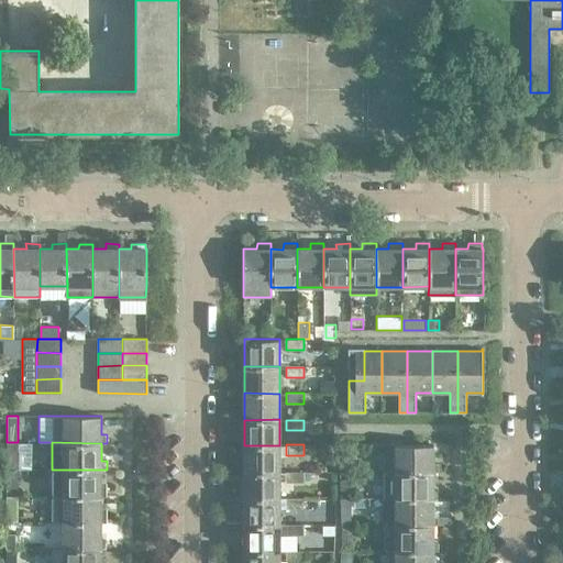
[(350,463),(350,444),(340,444),(340,463),(350,463)]
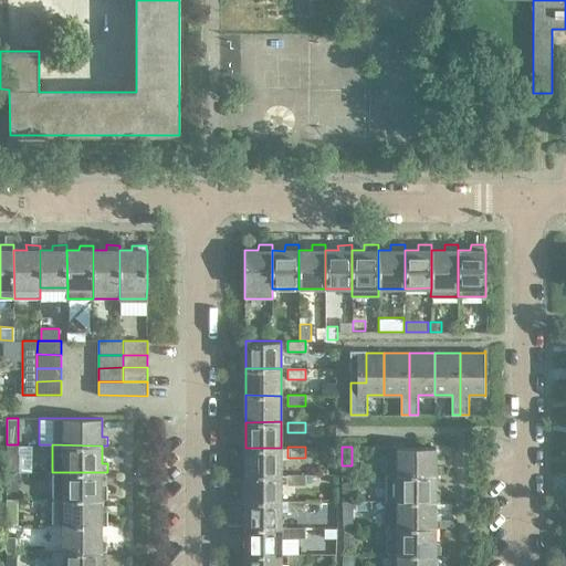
[(436,447),(397,447),(397,474),(436,474),(441,474),(440,460),(436,460),(436,447)]
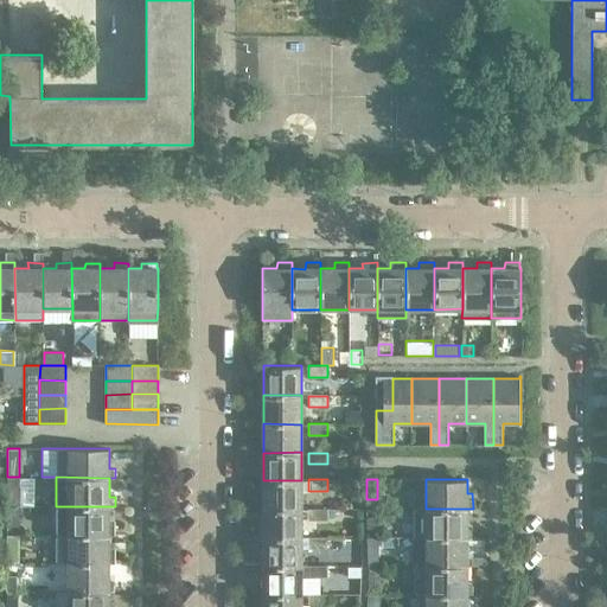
[(301,480),(263,480),(263,509),(301,509),(301,491),(308,491),(308,480),(301,480)]
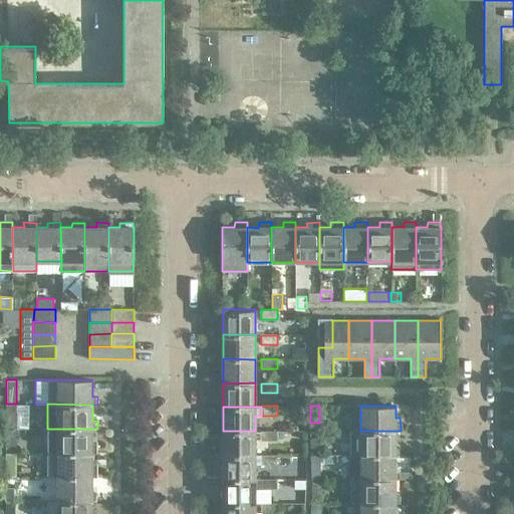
[(16,414),(6,414),(6,415),(6,429),(16,429),(16,414)]
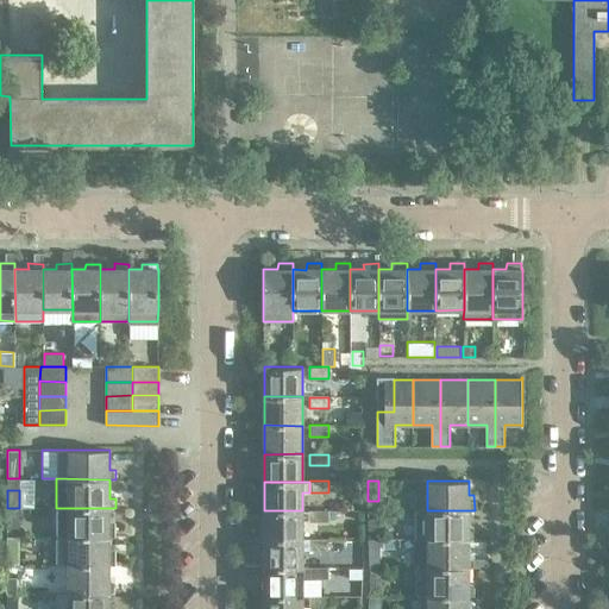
[(19,508),(7,508),(7,528),(19,528),(19,508)]
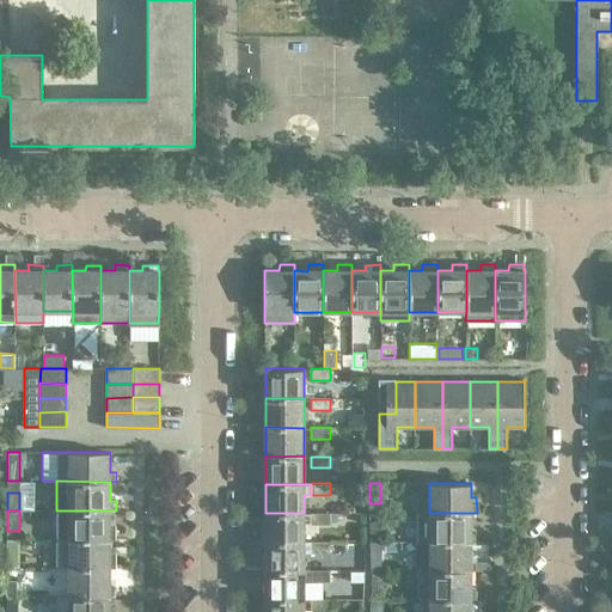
[(110,510),(56,510),(57,539),(110,539),(115,539),(115,524),(110,524),(110,510)]
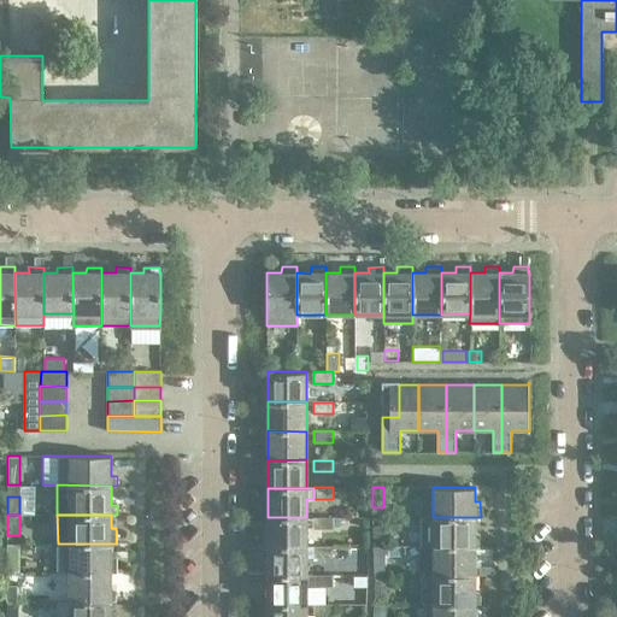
[(268,517),(268,546),(306,546),(306,517),(268,517)]
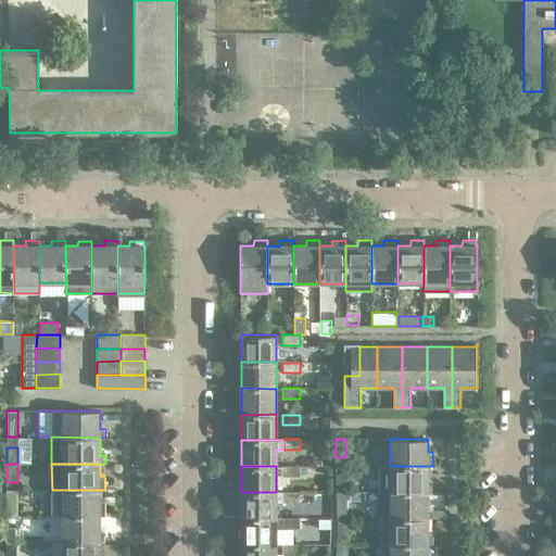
[(300,466),(282,466),(282,477),(300,477),(300,474),(306,474),(306,466),(300,466)]
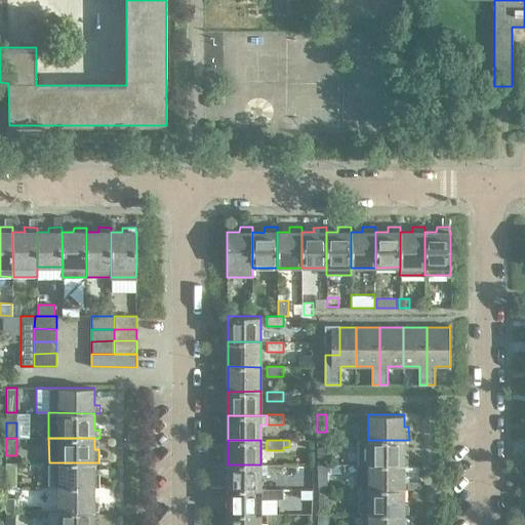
[(404,440),(368,440),(359,440),(359,465),(404,465),(408,465),(408,451),(404,451),(404,440)]
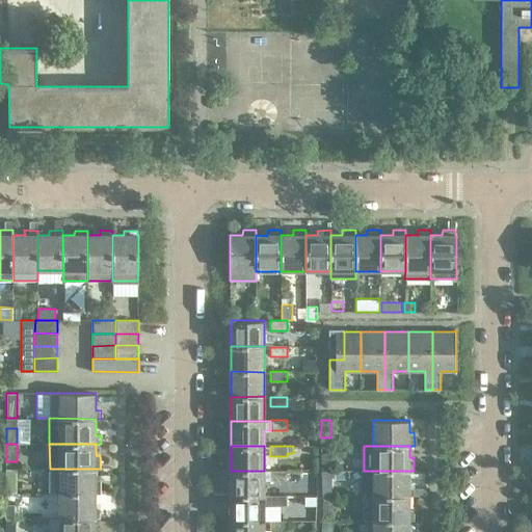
[(333,453),(322,453),(322,477),(333,477),(333,453)]
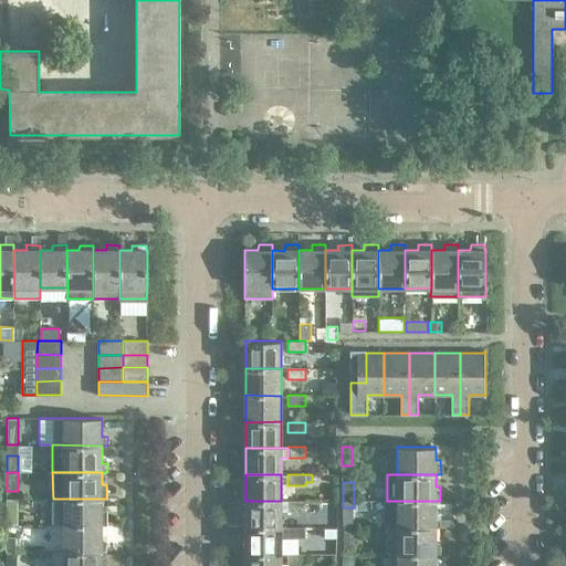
[(18,498),(7,498),(7,524),(18,524),(18,498)]
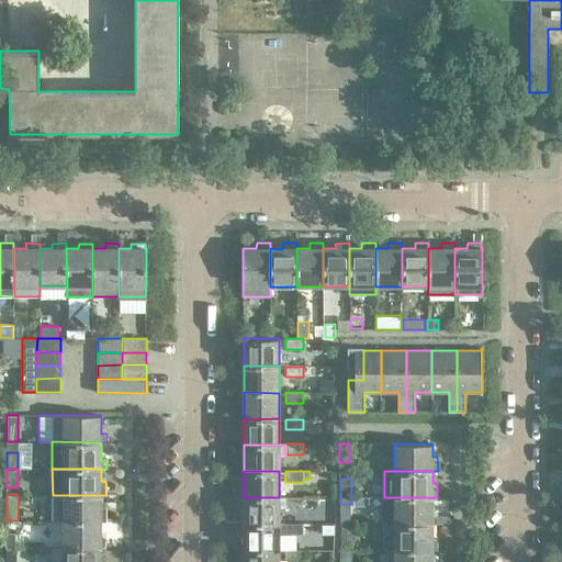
[(101,495),(53,495),(53,521),(64,521),(101,521),(105,521),(105,507),(101,507),(101,495)]
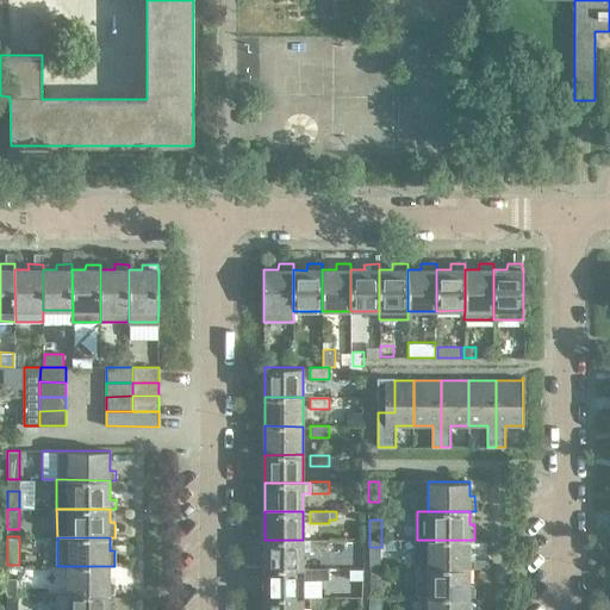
[(303,540),(265,540),(265,568),(303,568),(303,552),(310,552),(310,540),(303,540)]
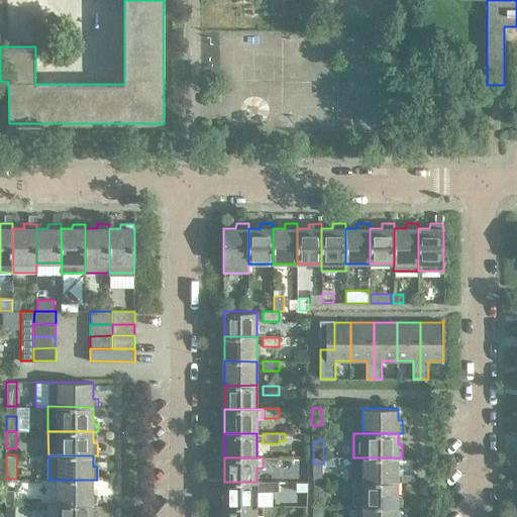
[(279,457),(263,457),(263,468),(279,468),(279,457)]
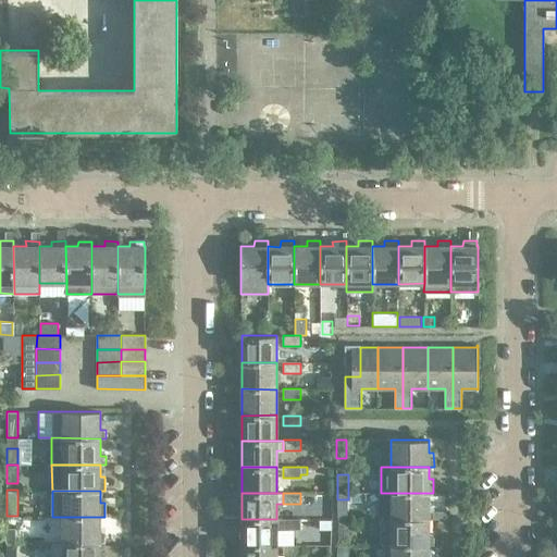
[(429,493),(381,493),(381,519),(428,519),(433,519),(433,505),(429,505),(429,493)]
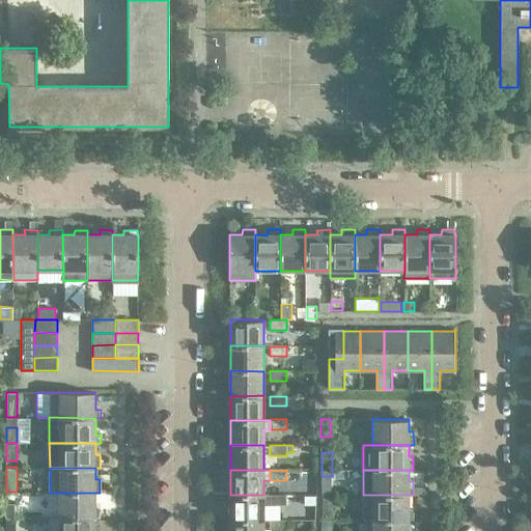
[(95,493),(60,493),(60,516),(95,518),(100,518),(100,509),(95,509),(95,493)]
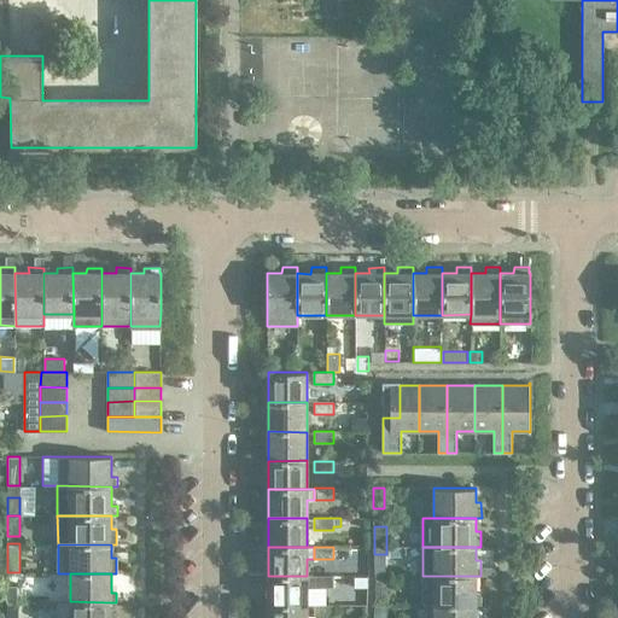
[(307,576),(268,576),(268,605),(307,605),(307,588),(314,588),(314,576),(307,576)]
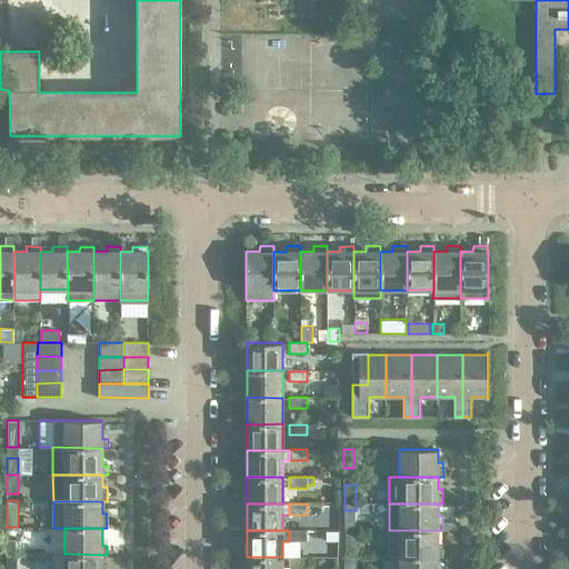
[(307,530),(289,530),(289,541),(307,541),(307,530)]
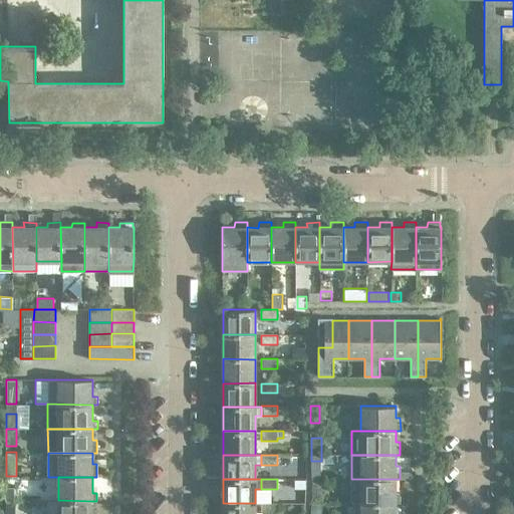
[(395,479),(351,479),(351,502),(360,502),(396,503),(400,503),(400,495),(396,495),(395,479)]
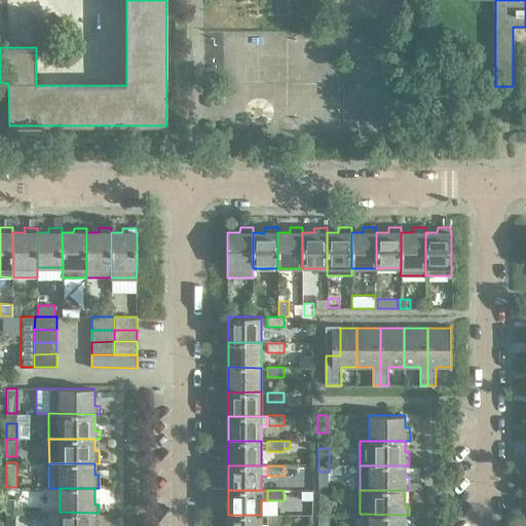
[(329,492),(318,492),(318,509),(329,509),(329,492)]
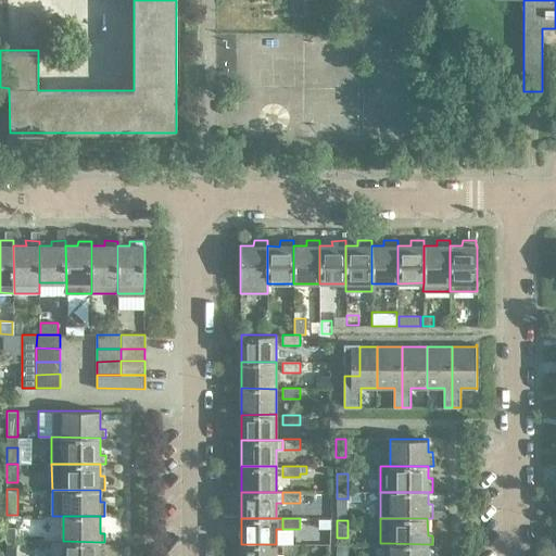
[(1,530),(3,543),(13,543),(13,530),(1,530)]
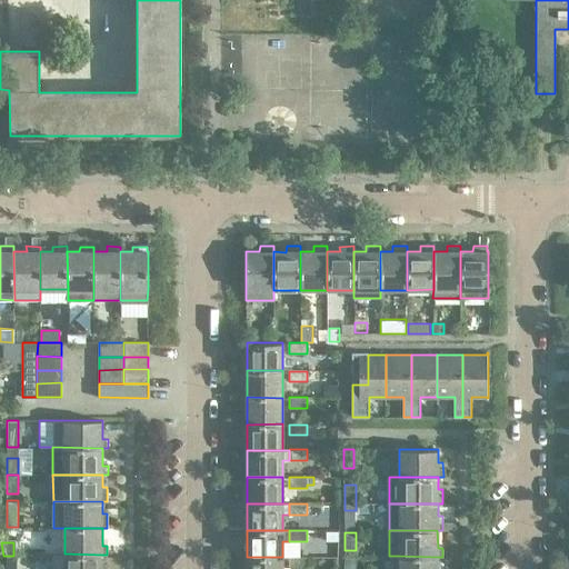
[(65,553),(52,553),(52,568),(102,568),(102,567),(102,555),(65,553)]
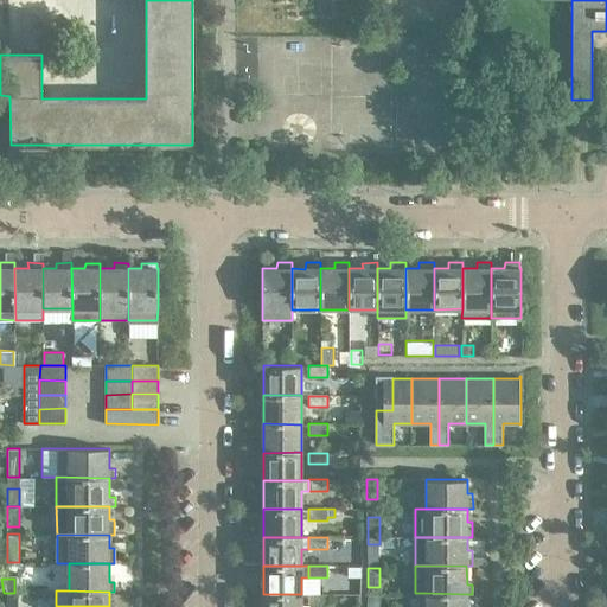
[(466,606),(467,594),(426,593),(426,606),(466,606)]
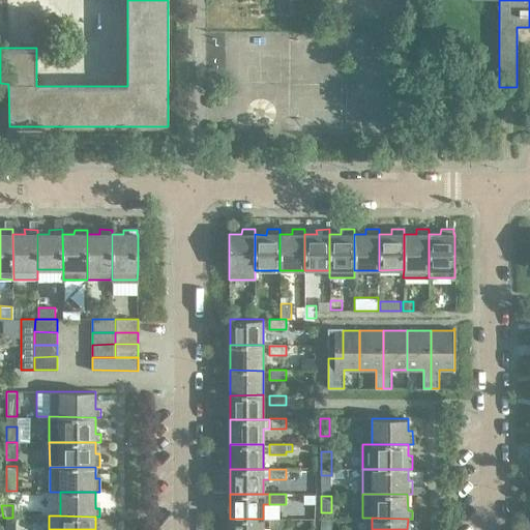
[(230,519),(229,529),(262,529),(263,519),(230,519)]
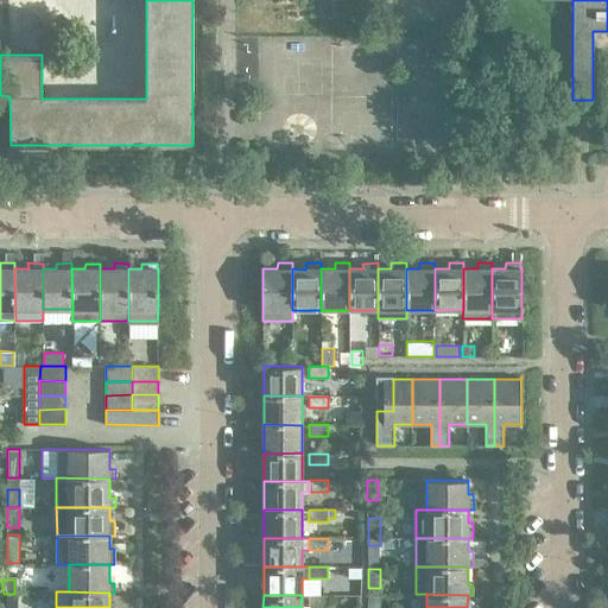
[(328,595),(309,595),(309,606),(328,606),(328,595)]
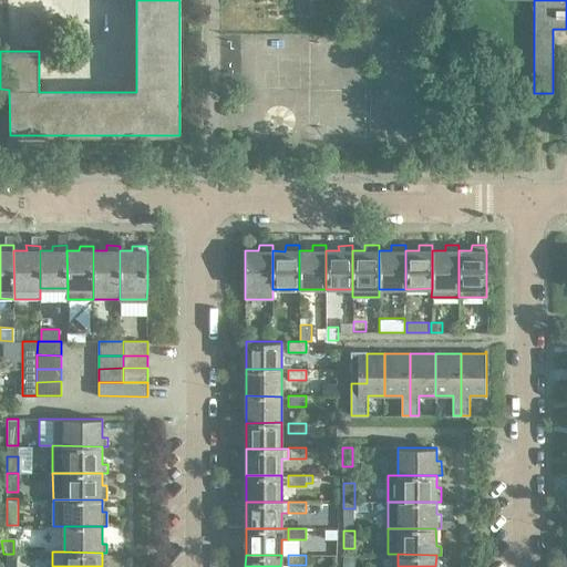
[(354,556),(343,556),(343,566),(354,566),(354,556)]
